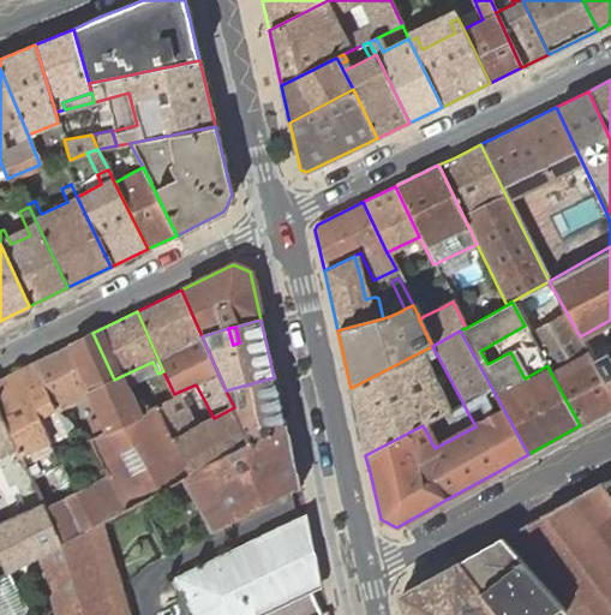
[(76,493),(46,509),(61,543),(100,523),(139,501),(183,478),(190,475),(155,405),(149,407),(139,400),(132,404),(125,388),(119,377),(114,380),(93,333),(76,341),(97,387),(91,390),(108,429),(89,439),(108,475),(76,493)]
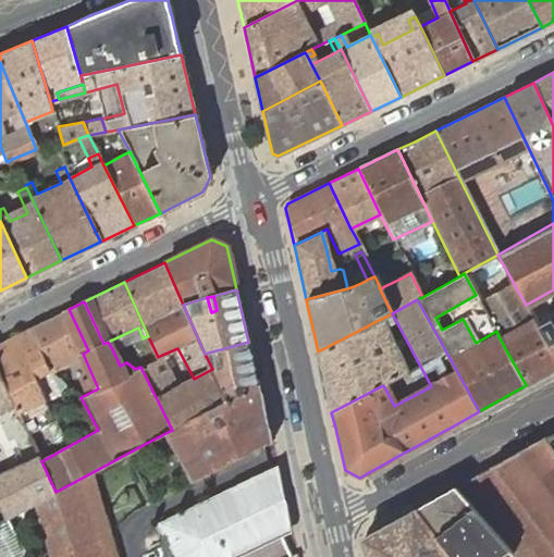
[(69,309),(29,327),(49,370),(83,354),(88,350),(69,309)]
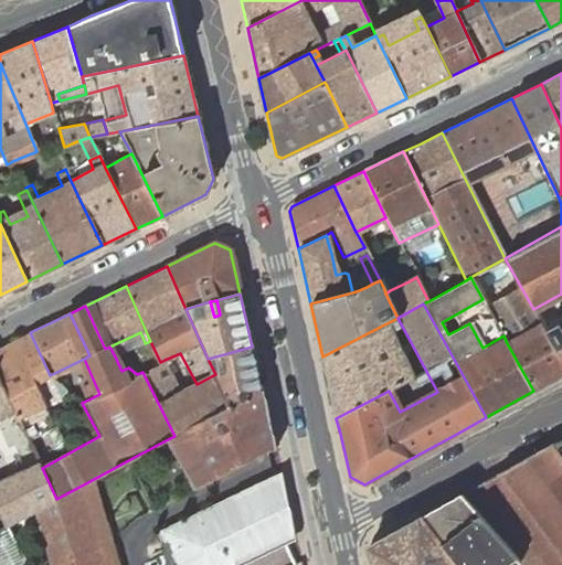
[(398,328),(393,320),(386,323),(391,331),(398,328)]
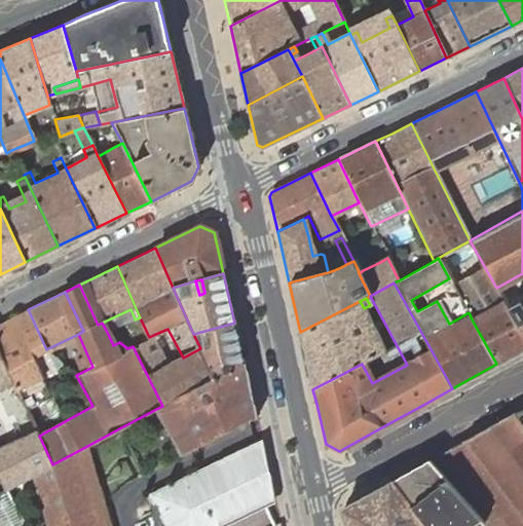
[(522,298),(507,307),(522,335),(522,298)]
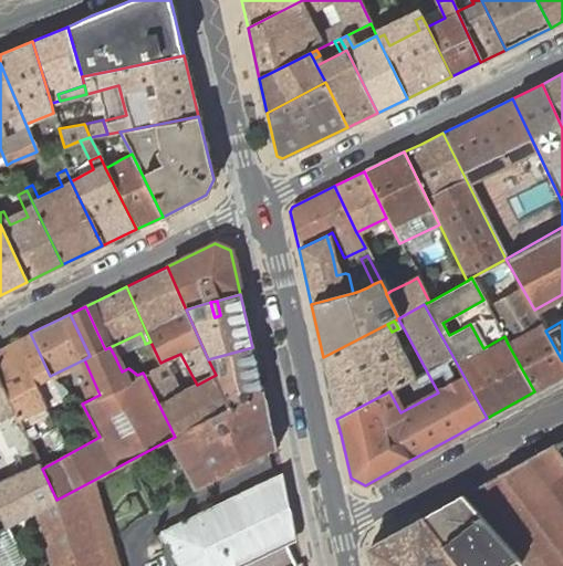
[(534,391),(562,376),(562,360),(545,331),(542,325),(542,323),(508,344),(534,391)]
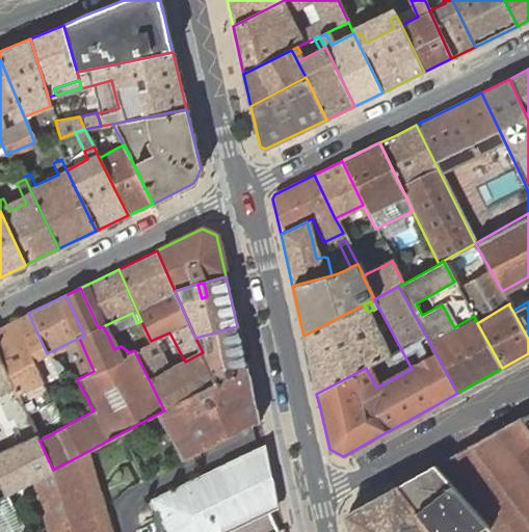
[(366,368),(384,358),(360,307),(303,336),(316,394),(366,368)]
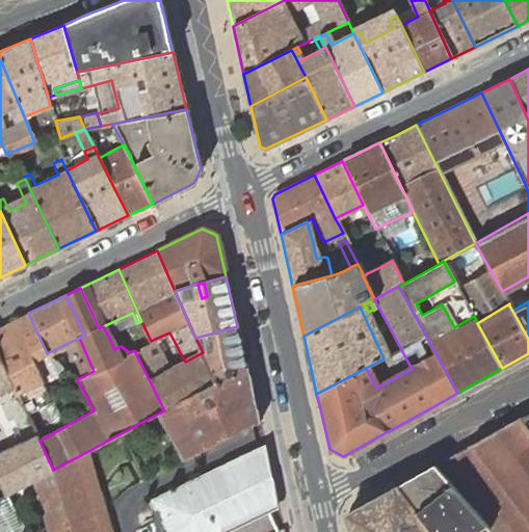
[(28,313),(0,326),(0,355),(14,384),(26,413),(53,400),(50,395),(62,389),(55,374),(61,366),(47,353),(28,313)]
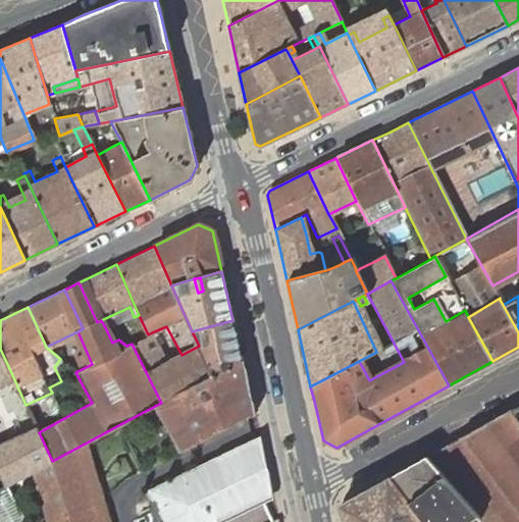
[(101,320),(106,329),(112,326),(134,316),(130,307),(101,320)]
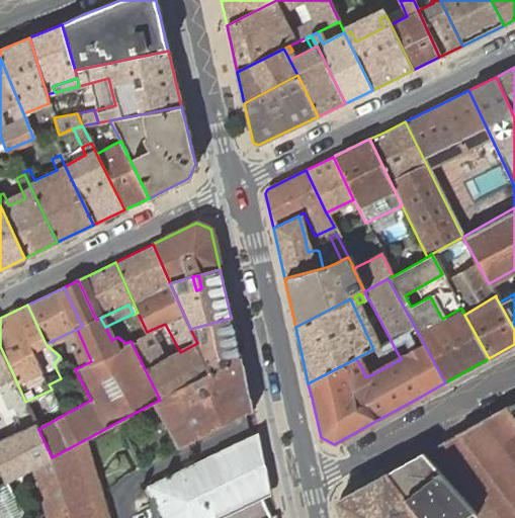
[(231,318),(190,329),(197,343),(209,373),(240,357),(231,318)]
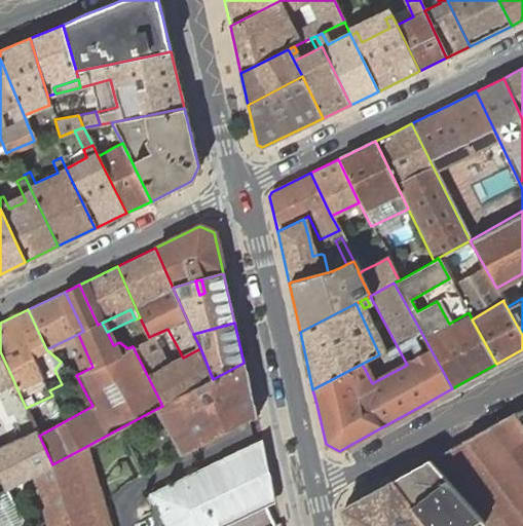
[(113,345),(119,342),(113,329),(107,332),(113,345)]
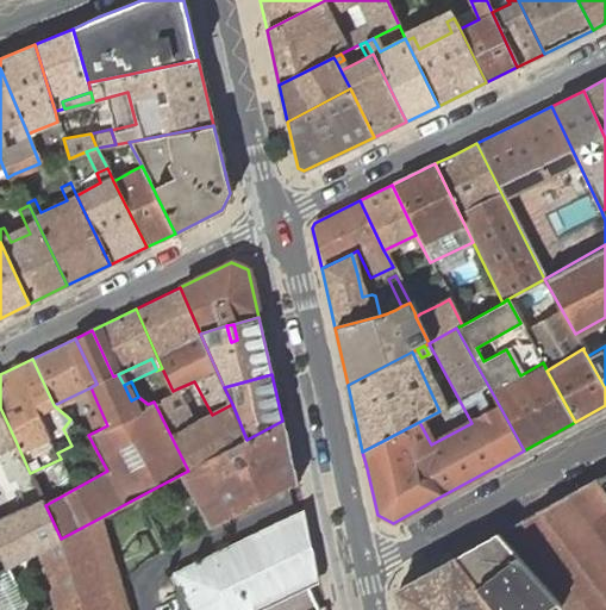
[(173,391),(154,402),(188,471),(247,440),(232,404),(212,415),(198,422),(195,423),(177,388),(173,391)]
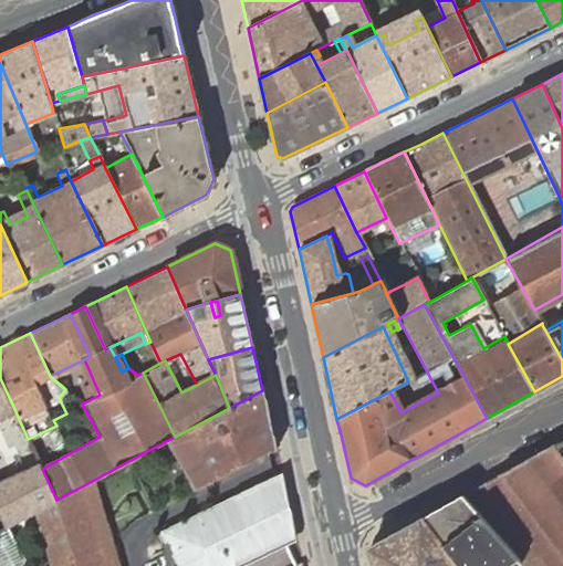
[(0,416),(14,409),(0,378),(0,416)]
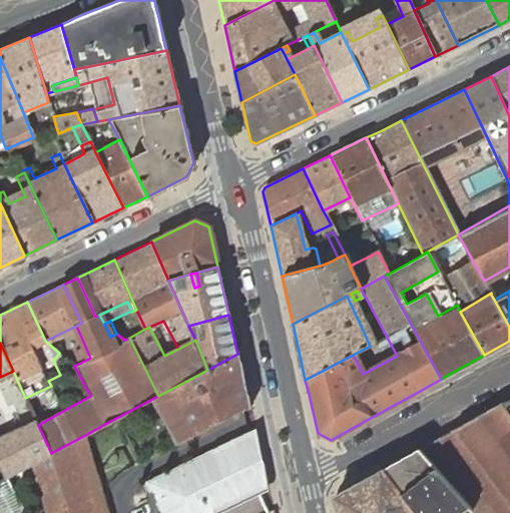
[(207,370),(158,396),(152,399),(176,443),(202,429),(248,405),(237,354),(207,370)]
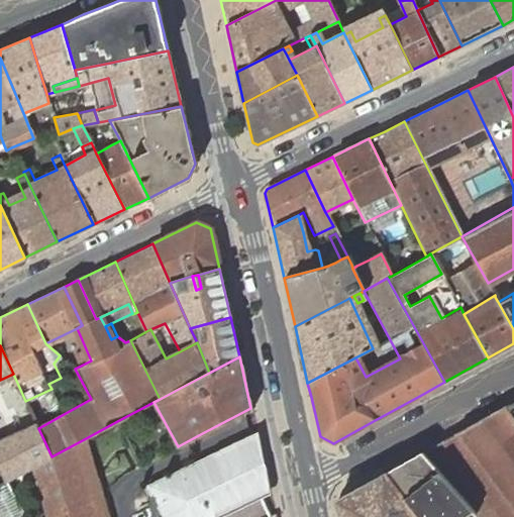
[(513,401),(504,407),(513,420),(513,401)]
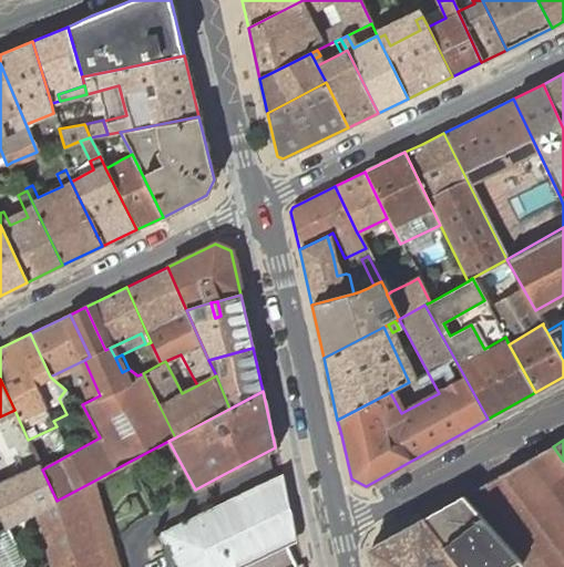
[(522,566),(563,566),(563,461),(553,446),(460,497),(520,564),(522,566)]
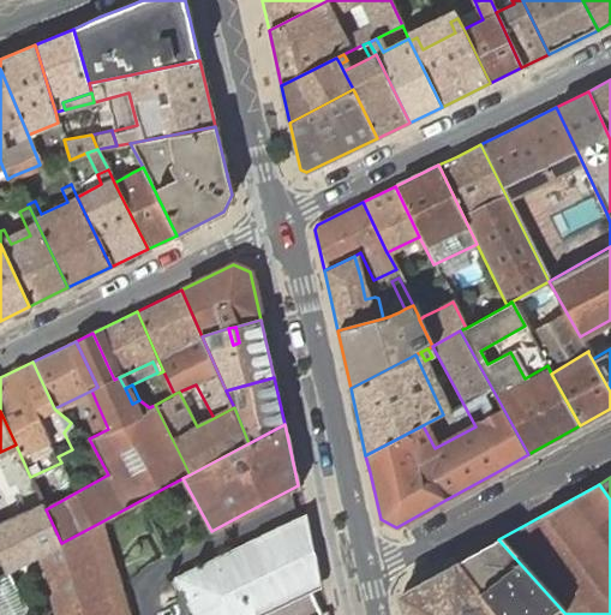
[(0,556),(6,569),(7,571),(37,556),(37,555),(61,543),(46,509),(42,502),(0,521),(0,556)]
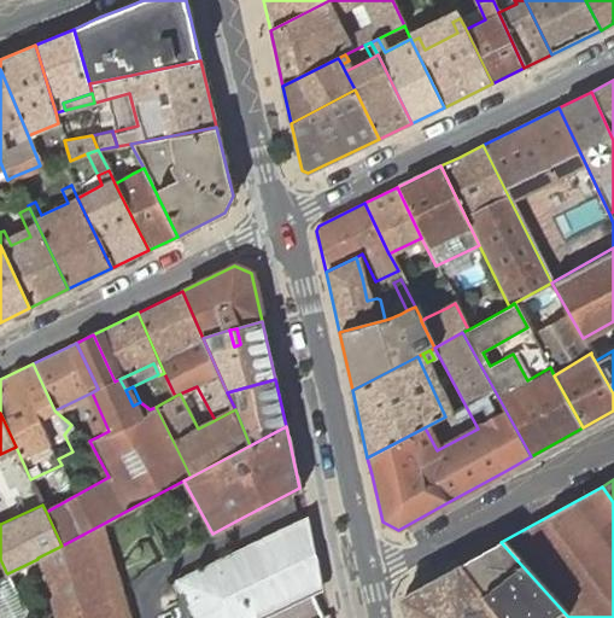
[(321,584),(305,516),(173,579),(191,617),(267,617),(313,596),(321,584)]
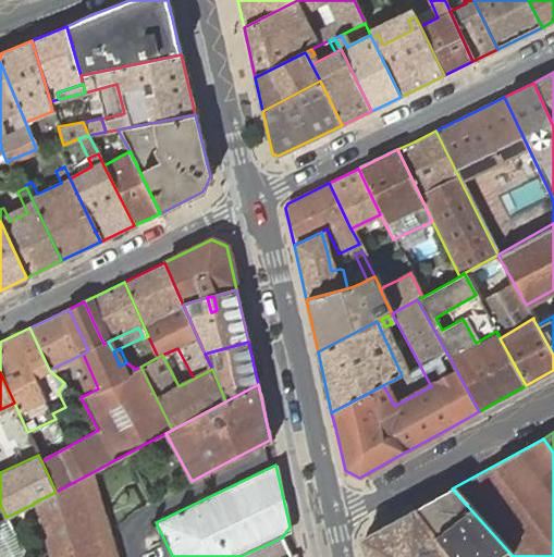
[(49,555),(46,556),(101,556),(99,547),(110,544),(107,532),(96,535),(82,486),(93,483),(90,473),(56,492),(34,503),(34,504),(49,555)]
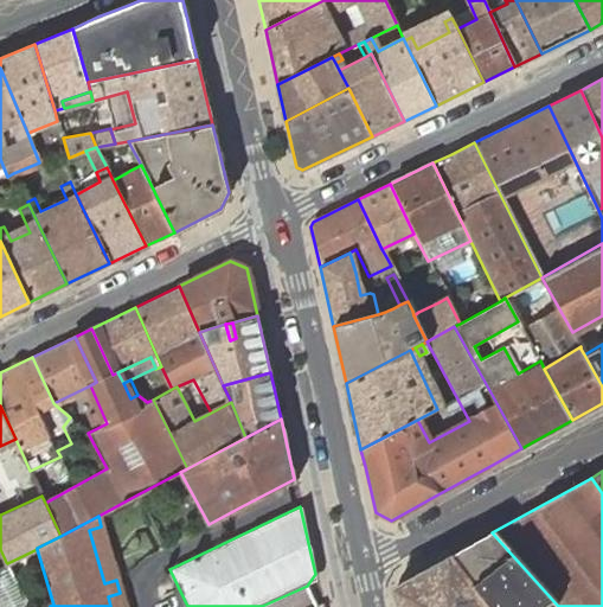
[(116,580),(101,526),(89,530),(104,583),(116,580)]
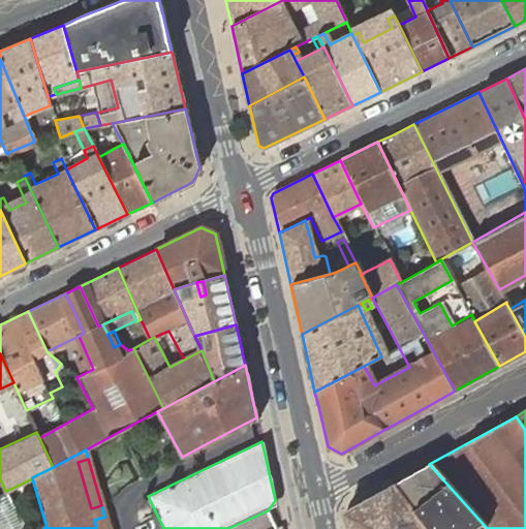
[(428,528),(480,528),(485,526),(429,464),(394,484),(428,528)]
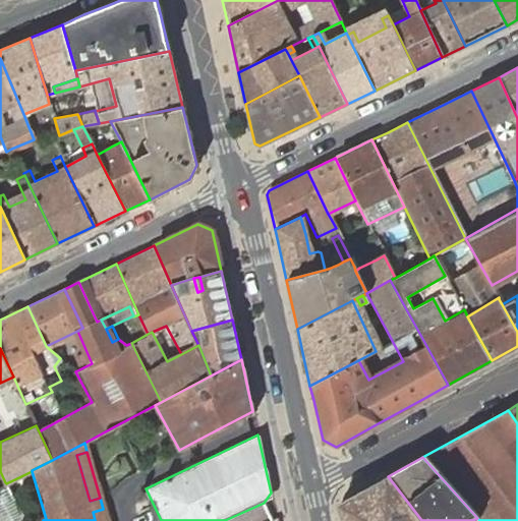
[(337,506),(340,520),(421,520),(388,476),(338,503),(337,506)]
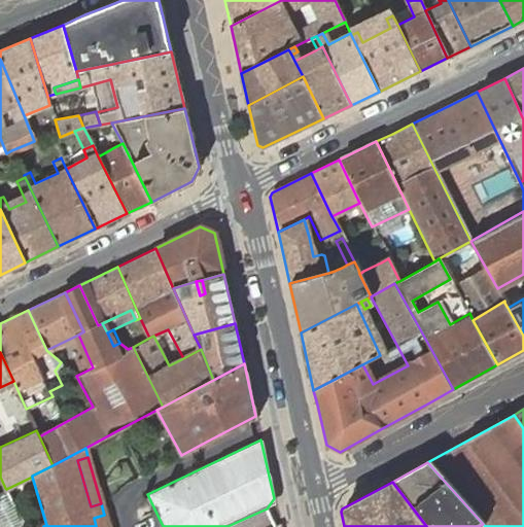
[(0,526),(27,526),(6,489),(5,488),(0,490),(0,526)]
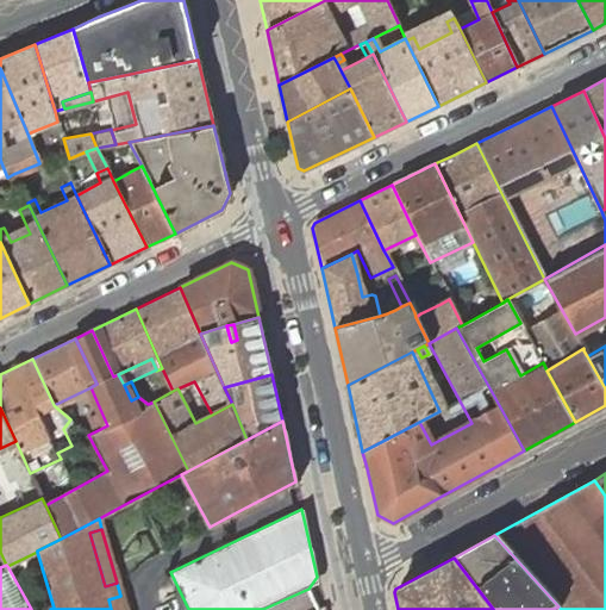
[(111,609),(125,609),(120,596),(108,599),(111,609)]
